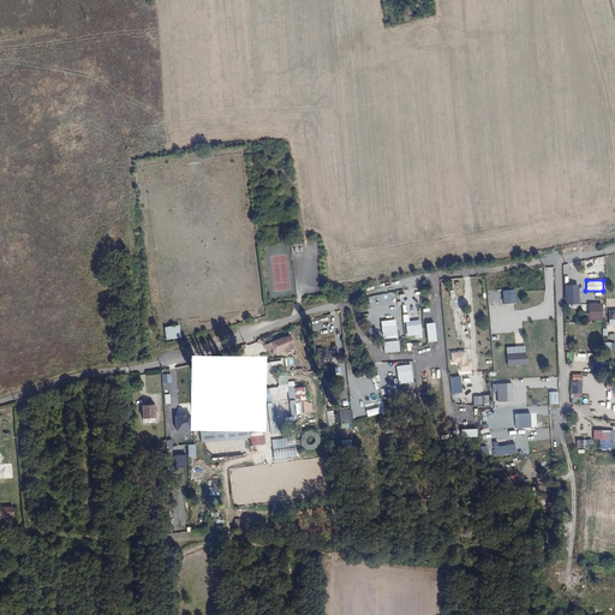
[(517,290),(503,290),(505,304),(518,303),(517,290)]
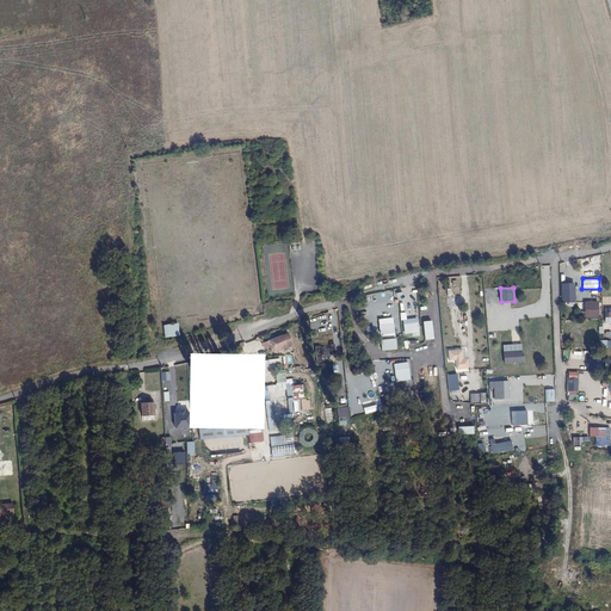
[(462,306),(460,296),(448,297),(449,308),(462,306)]
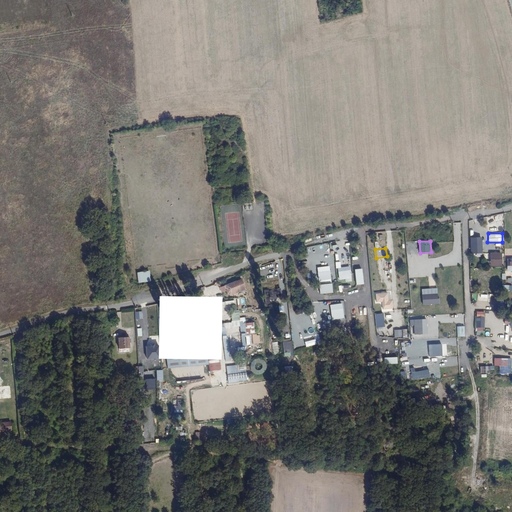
[(501,252),(488,252),(488,266),(501,266),(501,252)]
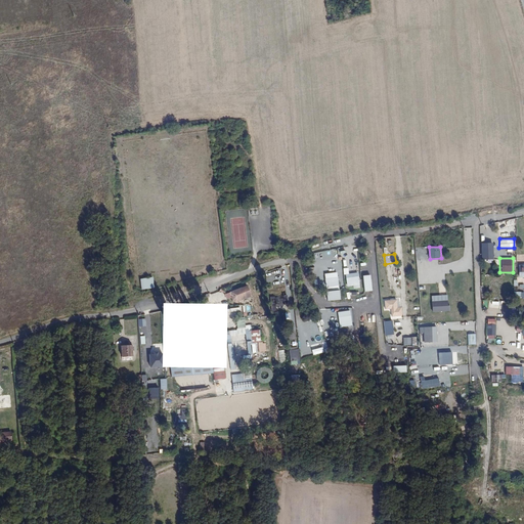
[(359,272),(349,273),(349,267),(345,268),(347,287),(360,285),(359,272)]
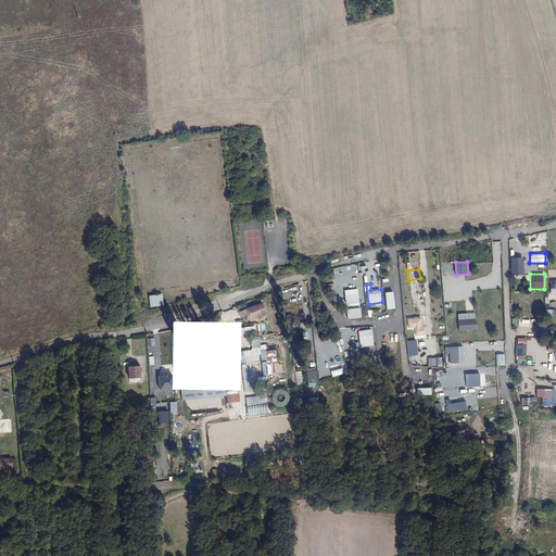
[(295,288),(288,289),(288,297),(297,297),(295,288)]
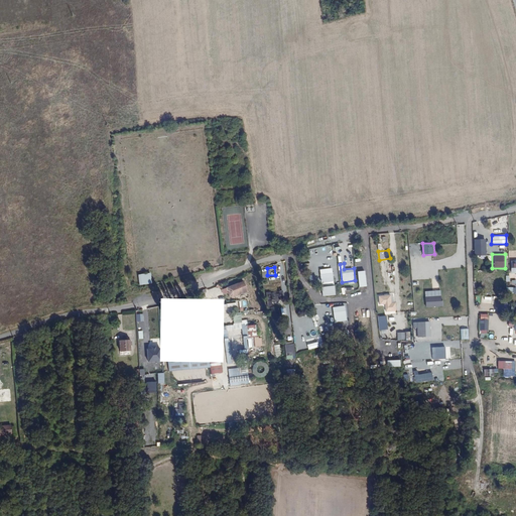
[(321,273),(321,285),(334,285),(334,273),(321,273)]
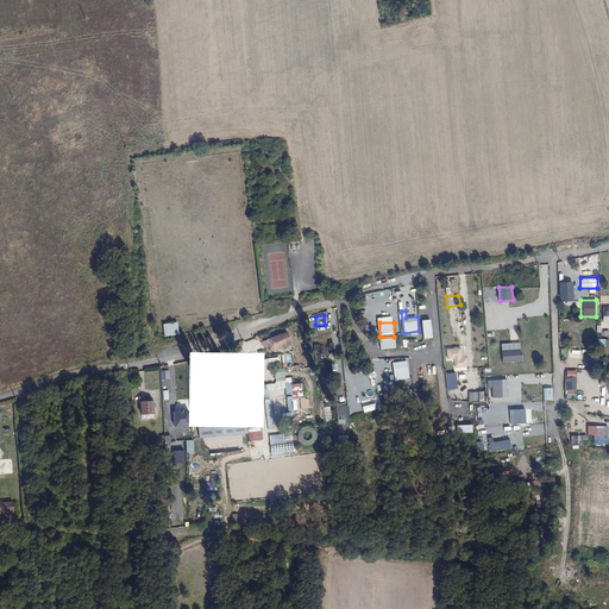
[(180,328),(165,330),(167,341),(181,340),(180,328)]
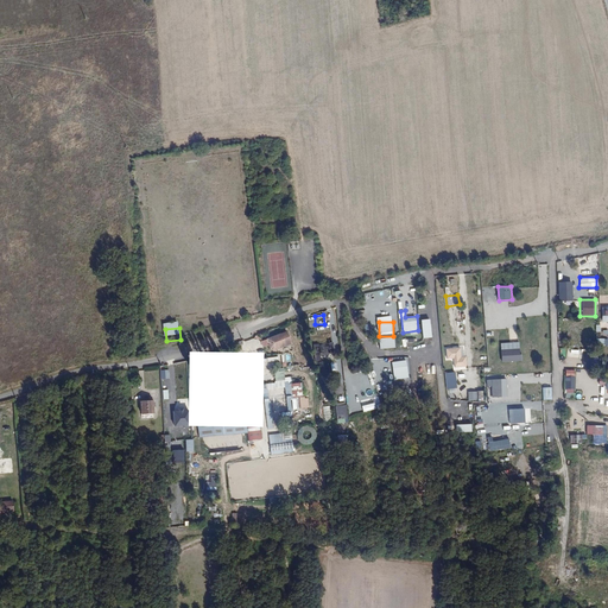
[(596,333),(594,333),(594,329),(586,329),(584,342),(595,342),(596,333)]
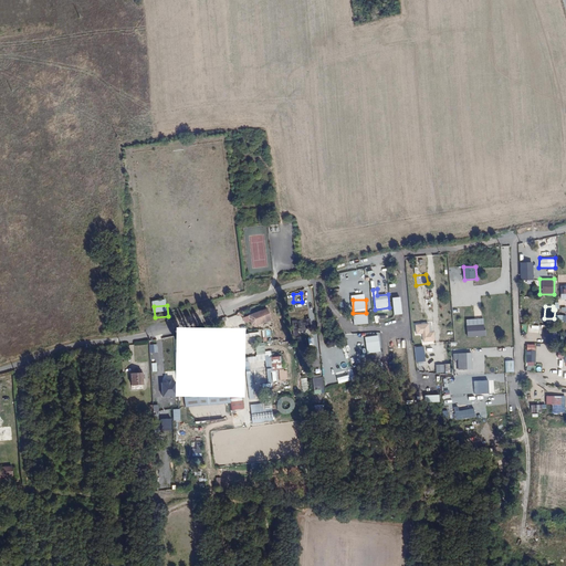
[(273,321),(270,308),(243,318),(245,323),(251,323),(254,326),(273,321)]
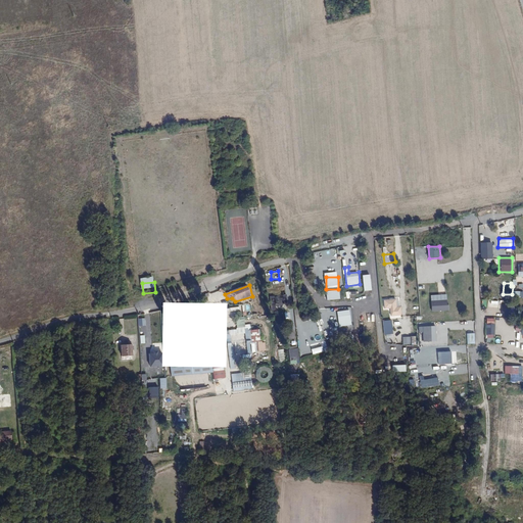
[(347,298),(350,298),(350,294),(357,293),(355,290),(346,292),(347,298)]
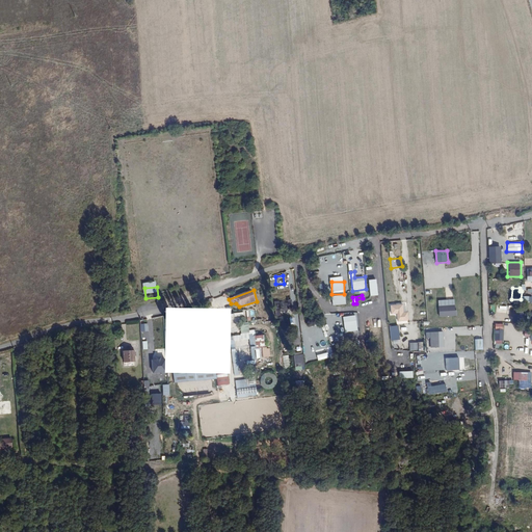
[(439,299),(440,316),(456,316),(456,299),(439,299)]
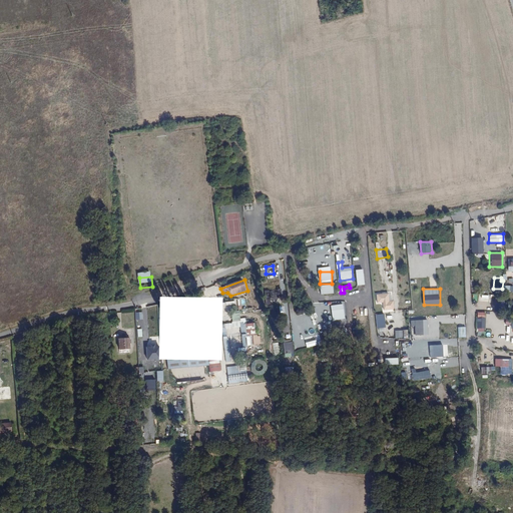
[(387,309),(396,308),(396,301),(392,301),(391,293),(380,294),(381,302),(386,302),(387,309)]
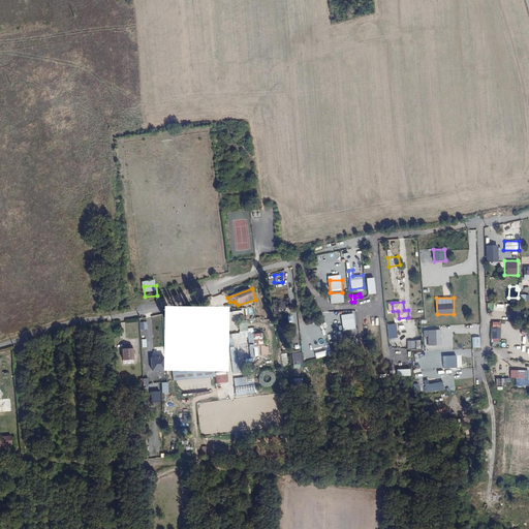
[(220,313),(209,315),(213,344),(223,342),(220,313)]
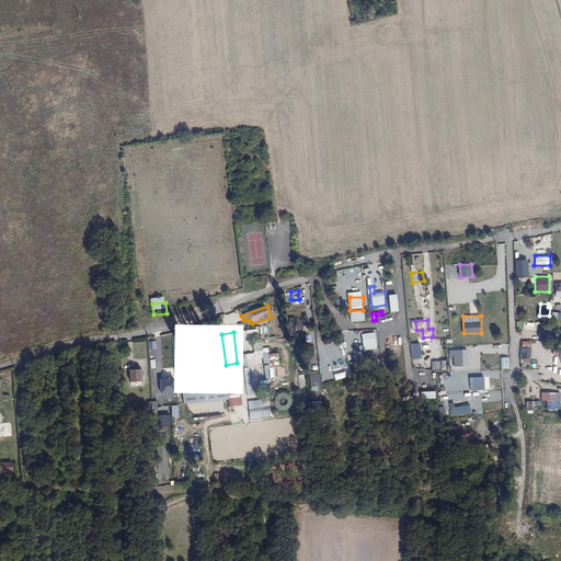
[(221,334),(178,340),(185,403),(229,398),(227,377),(226,365),(221,334)]
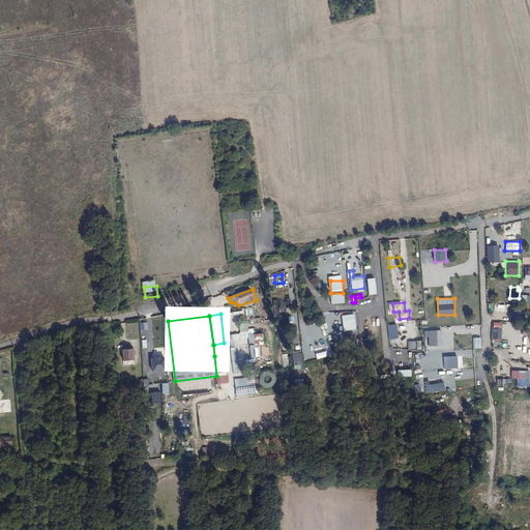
[(343,320),(345,330),(357,329),(356,319),(343,320)]
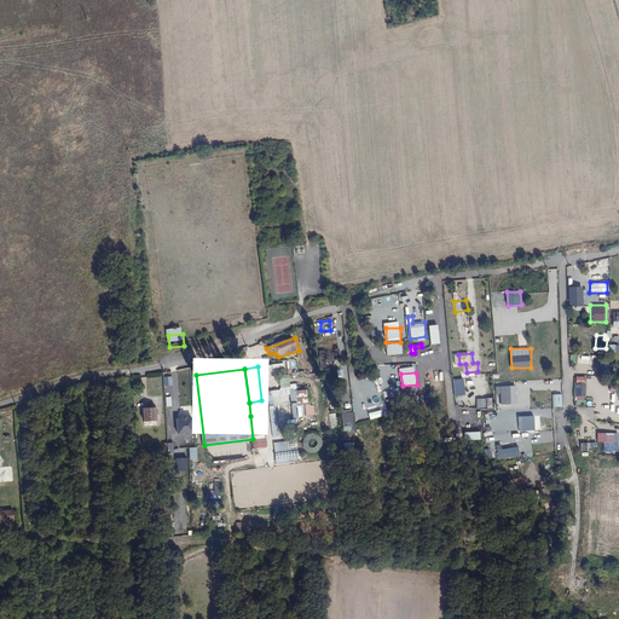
[(289,375),(279,376),(282,388),(291,387),(289,375)]
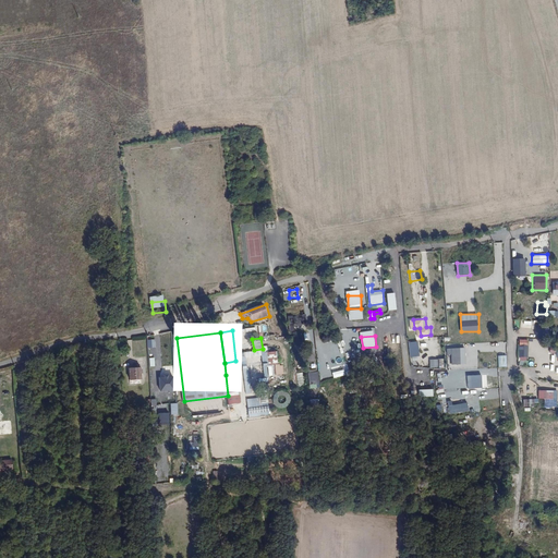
[(518,339),(517,360),(526,361),(528,339),(518,339)]
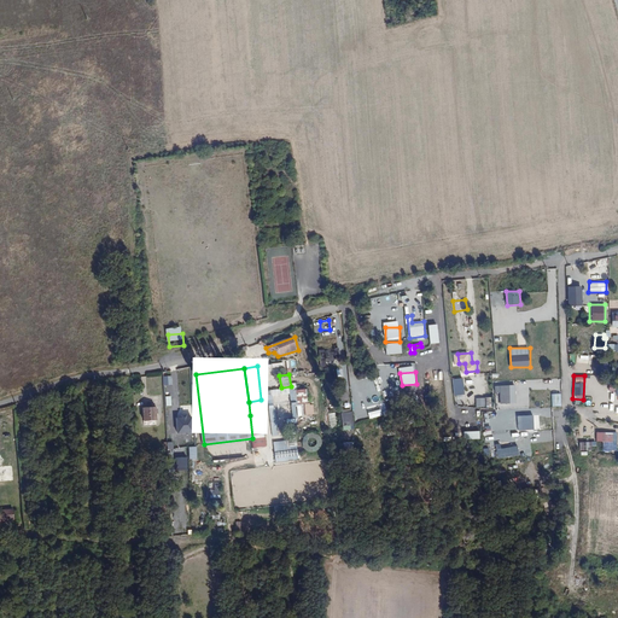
[(458,383),(458,392),(458,398),(467,398),(466,383),(458,383)]
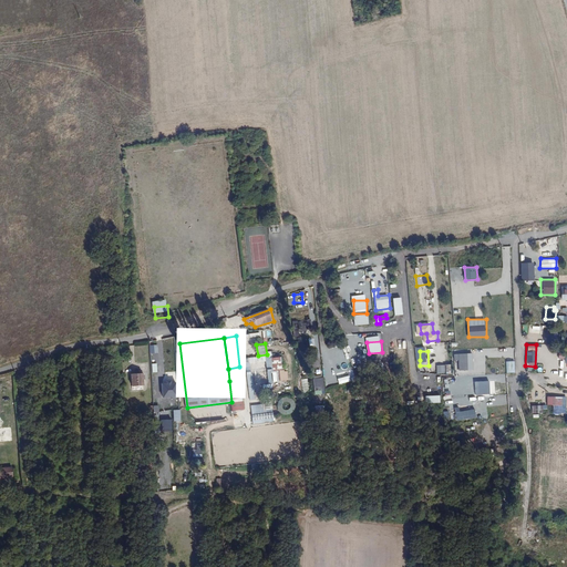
[(332,357),(338,378),(340,383),(352,381),(347,360),(350,359),(348,353),(332,357)]
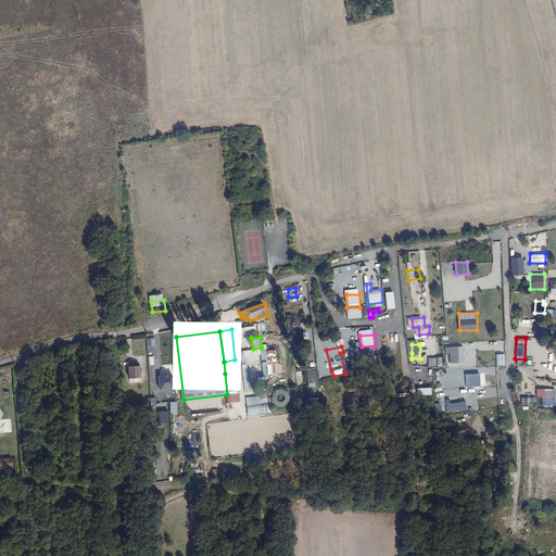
[(464,346),(445,346),(445,353),(450,353),(450,363),(465,363),(464,346)]
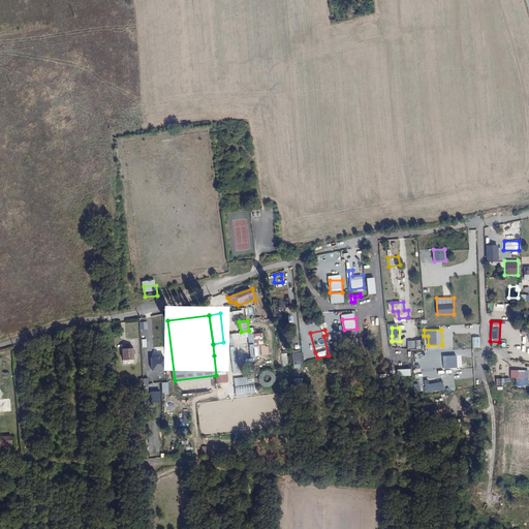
[(263,346),(263,333),(254,333),(254,346),(263,346)]
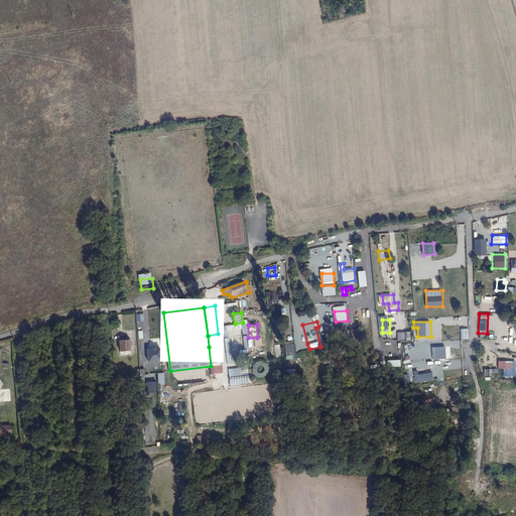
[(411,332),(398,332),(398,341),(411,340),(411,332)]
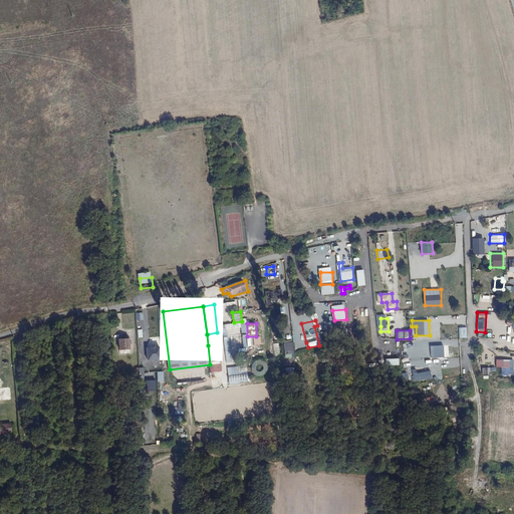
[(208,345),(219,343),(217,332),(207,334),(208,345)]
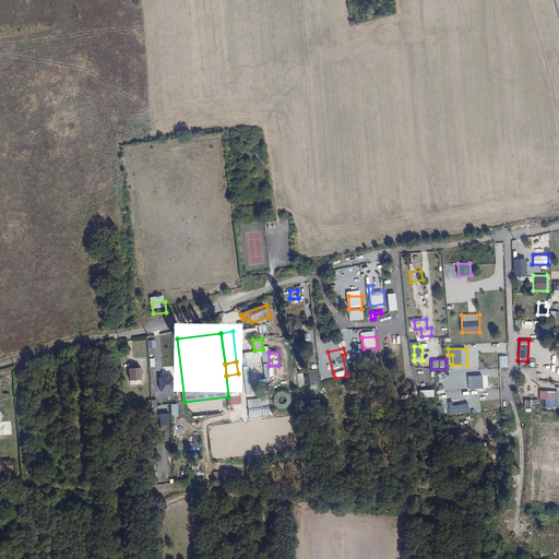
[(138,369),(126,370),(127,381),(138,381),(138,369)]
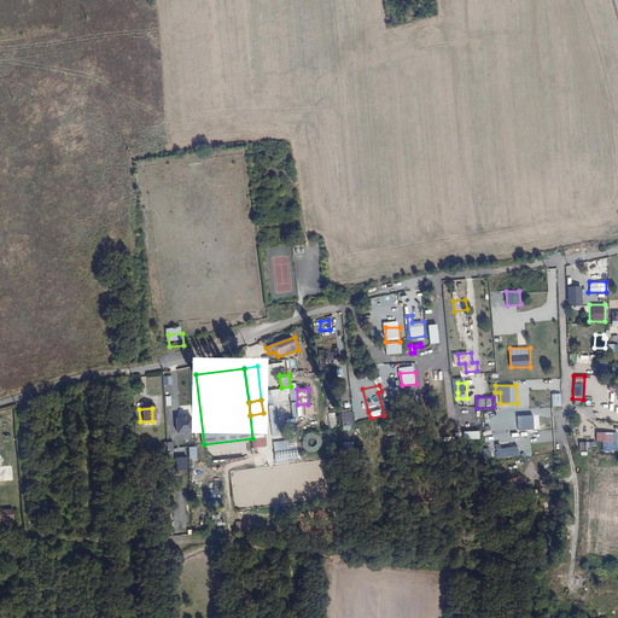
[(355,425),(353,410),(342,413),(344,427),(355,425)]
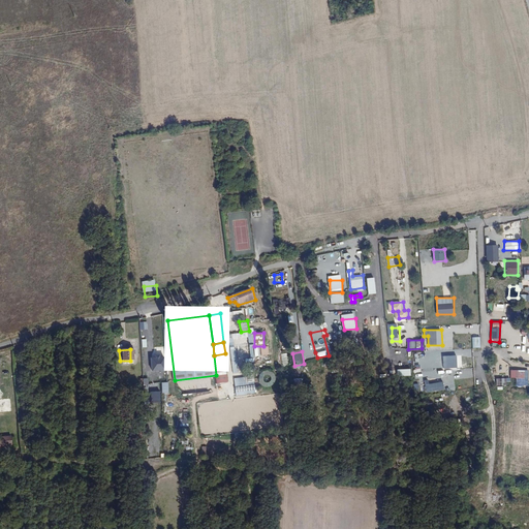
[(225,353),(214,355),(216,375),(217,383),(228,382),(225,353)]
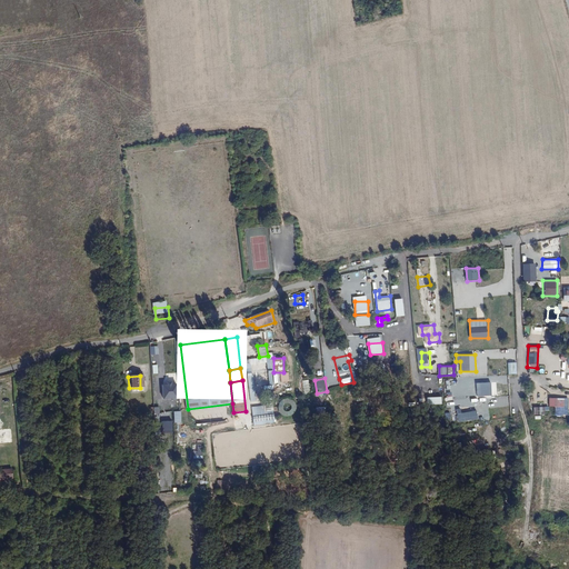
[(492,396),(491,382),(478,382),(478,396),(492,396)]
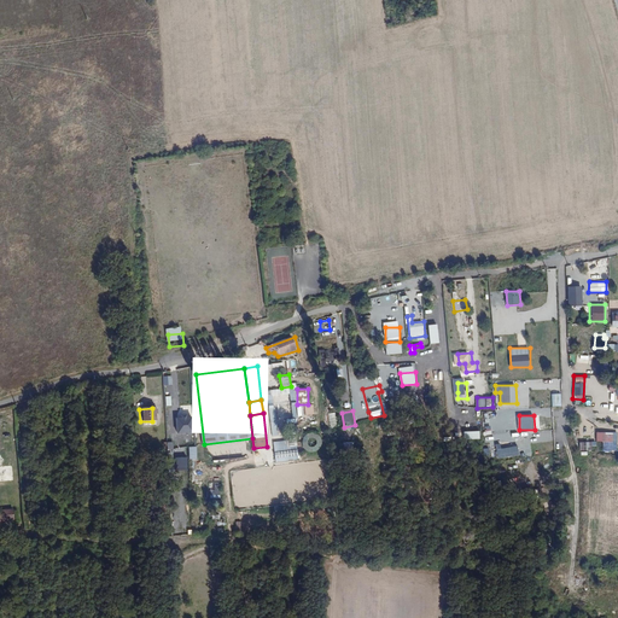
[(193,417),(179,418),(180,433),(194,432),(193,417)]
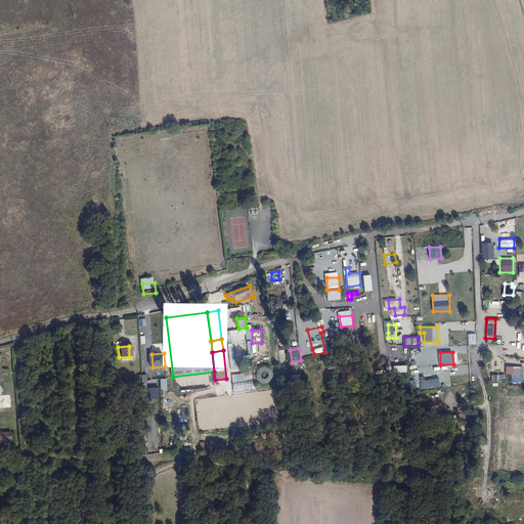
[(270,383),(272,381),(274,378),(275,375),(274,372),(273,369),(270,367),(268,365),(264,365),(262,366),(259,368),(258,370),(257,374),(257,377),(258,379),(259,382),(262,383),(264,384),(267,384),(270,383)]
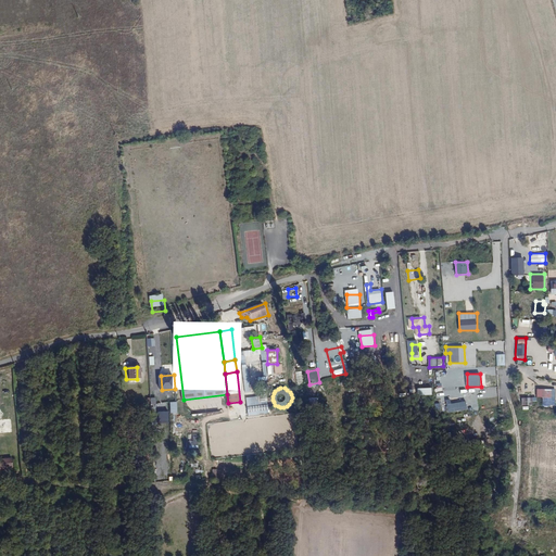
[(554,406),(555,389),(535,388),(535,396),(541,397),(541,405),(554,406)]
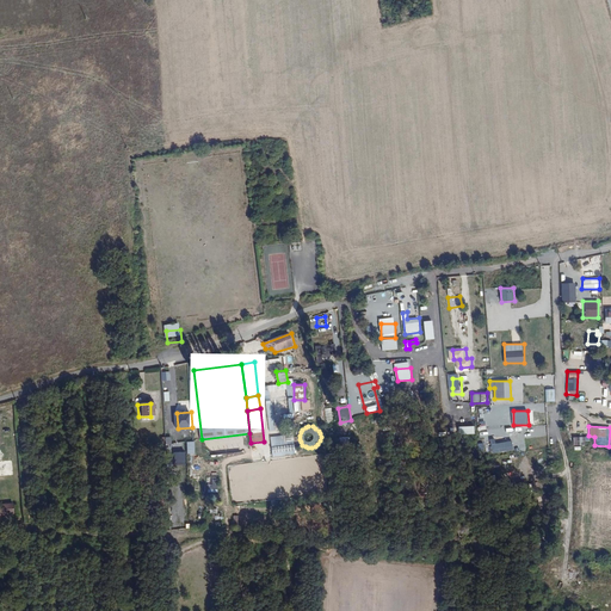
[(287,436),(271,436),(272,456),(296,455),(295,442),(288,442),(287,436)]
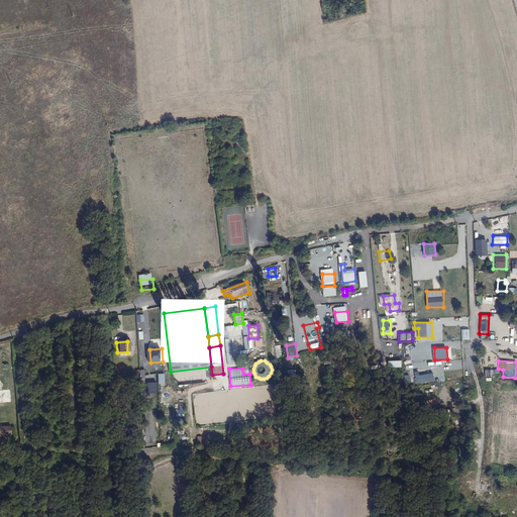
[(147,394),(159,393),(158,382),(147,382),(147,394)]
